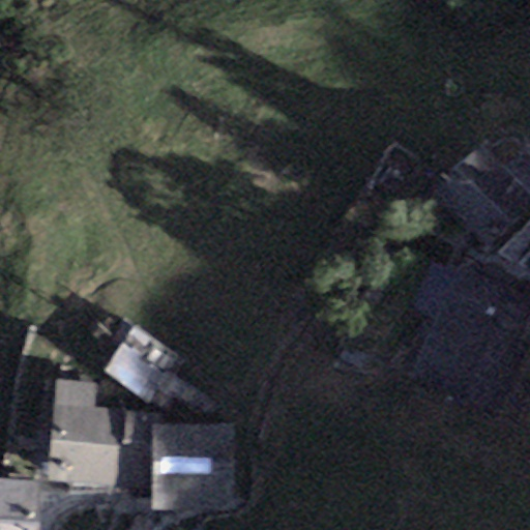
[(529,198),(479,145),(434,187),(484,241),(529,198)]
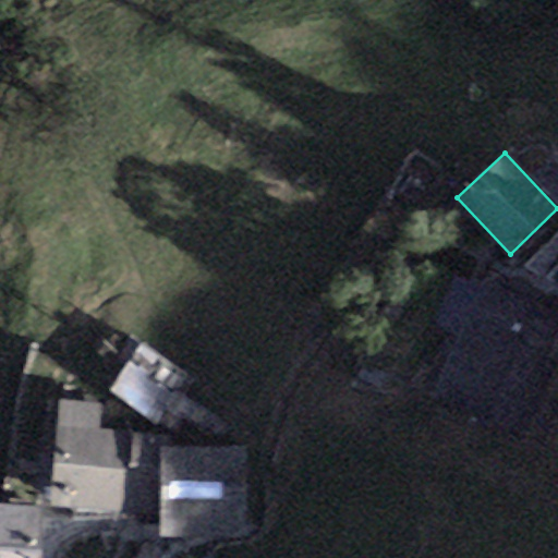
[(557,313),(470,278),(421,397),(509,432),(557,313)]
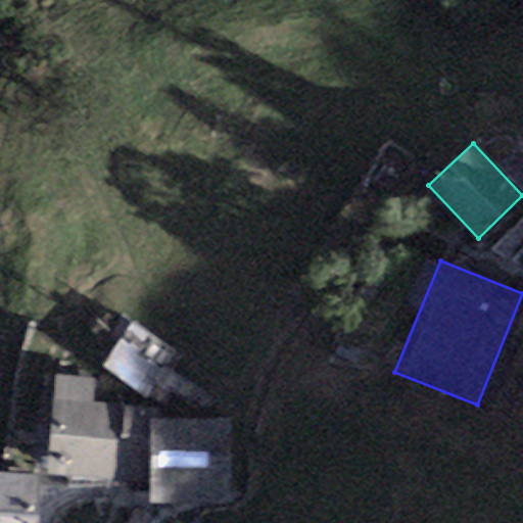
[(132,323),(102,367),(145,395),(176,351),(132,323)]
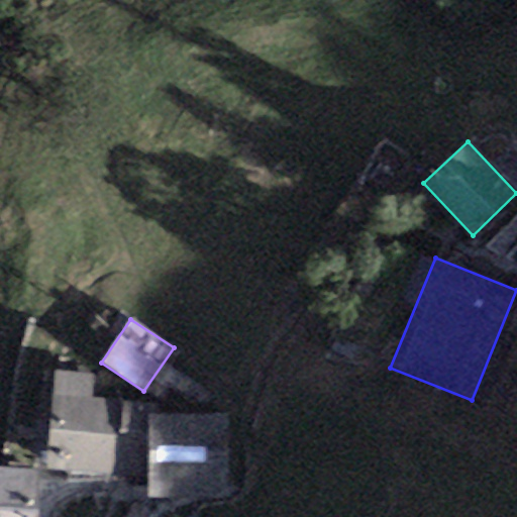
[(98,377),(57,373),(46,471),(114,477),(122,400),(96,397),(98,377)]
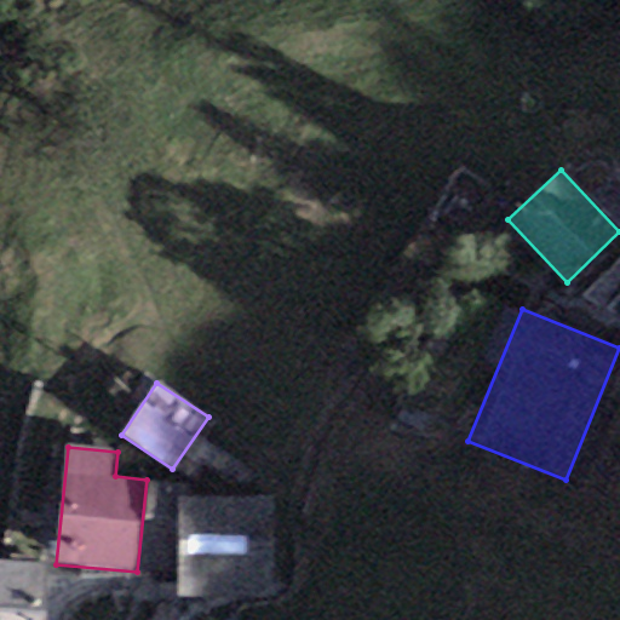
[(271,498),(181,498),(181,589),(271,589),(271,498)]
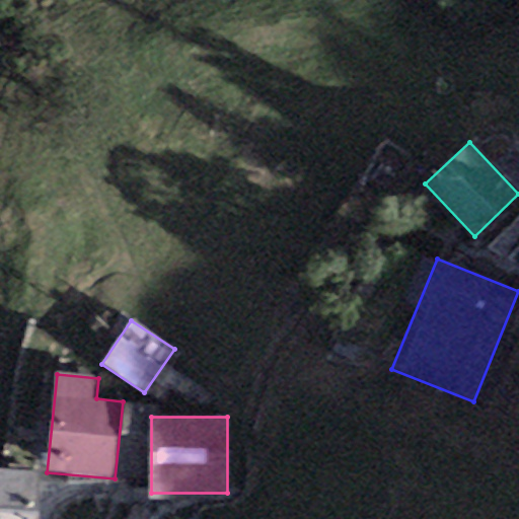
[(32,518),(34,473),(0,471),(0,518),(32,518)]
